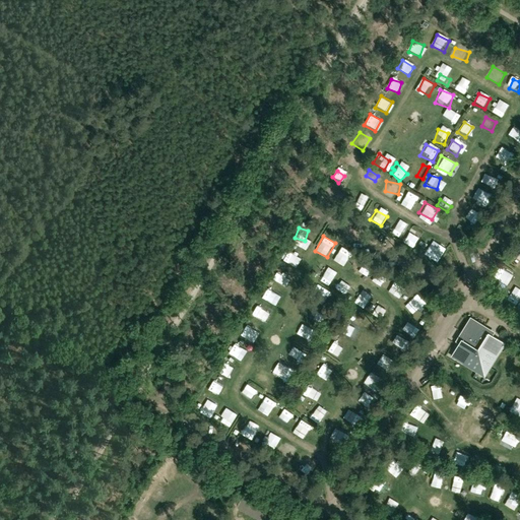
[(409,242),(416,250),(424,244),(416,236),(409,242)]
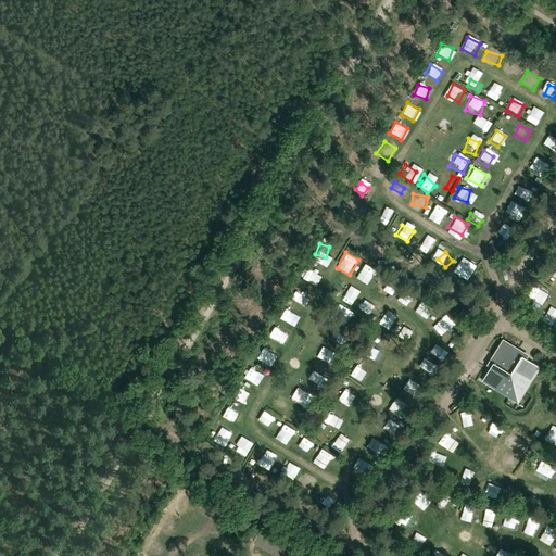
[(413,316),(425,320),(431,305),(419,301),(413,316)]
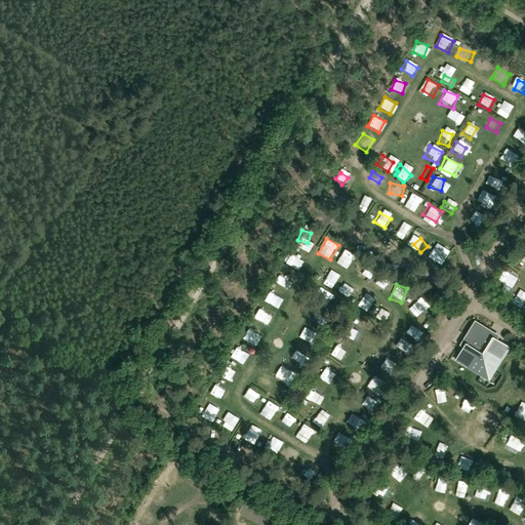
[(260,308),(252,319),(259,325),(268,314),(260,308)]
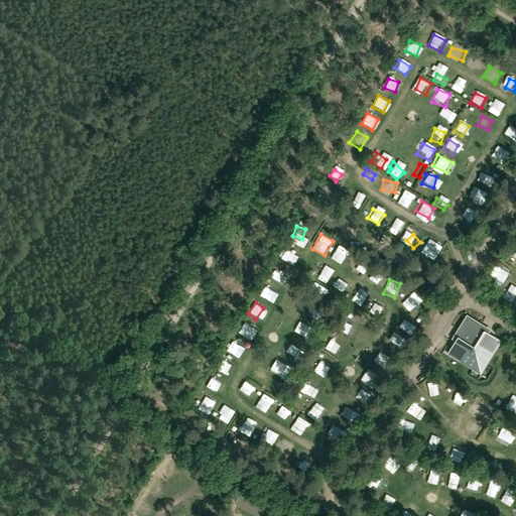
[(340,333),(346,323),(340,319),(335,330),(340,333)]
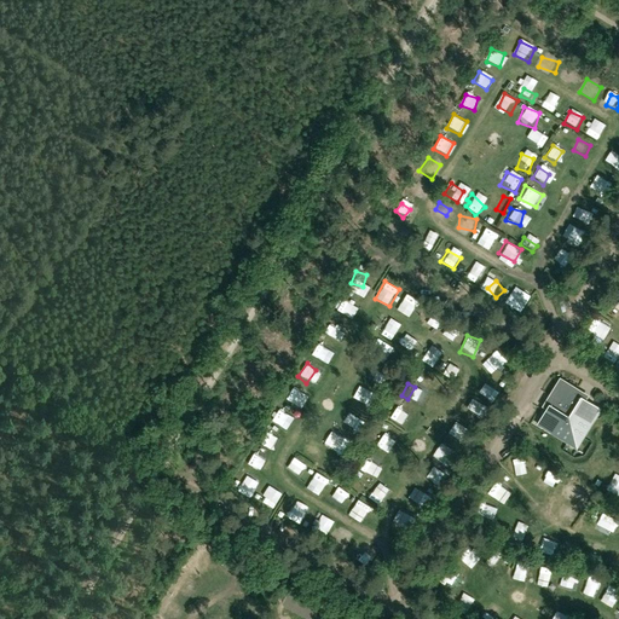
[(578,389),(576,393),(562,385),(553,398),(550,397),(545,404),(550,406),(541,422),(547,426),(544,429),(577,450),(597,417),(594,415),(597,409),(583,399),(585,394),(578,389)]
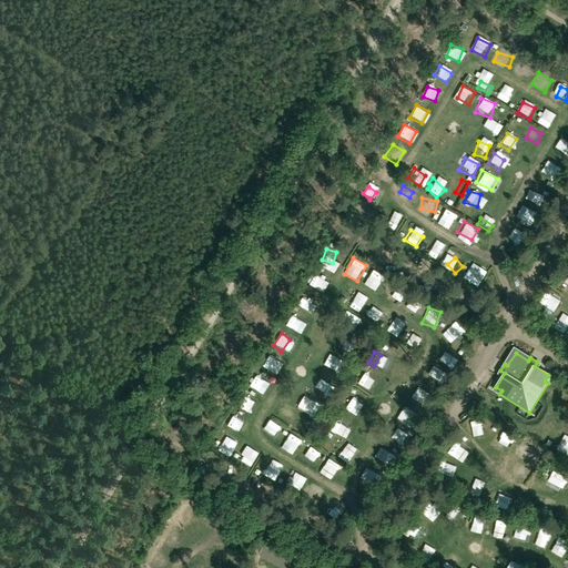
[(324,366),(336,372),(342,361),(330,355),(324,366)]
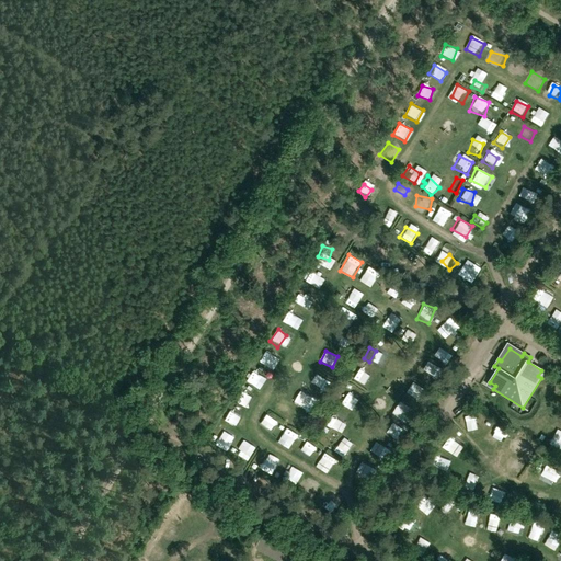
[(377,351),(370,362),(374,364),(381,354),(377,351)]
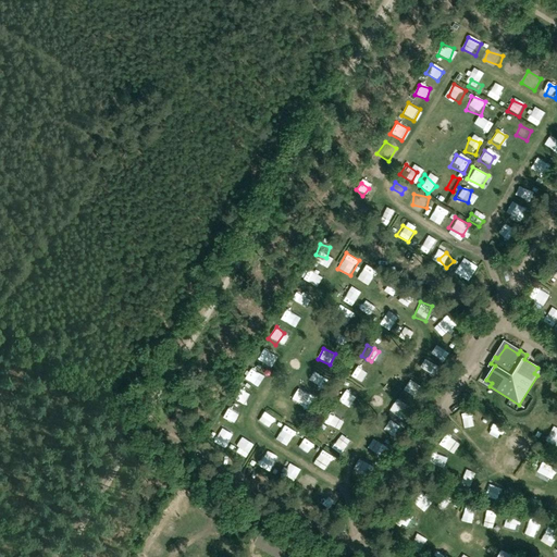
[(268,368),(274,356),(262,349),(256,361),(268,368)]
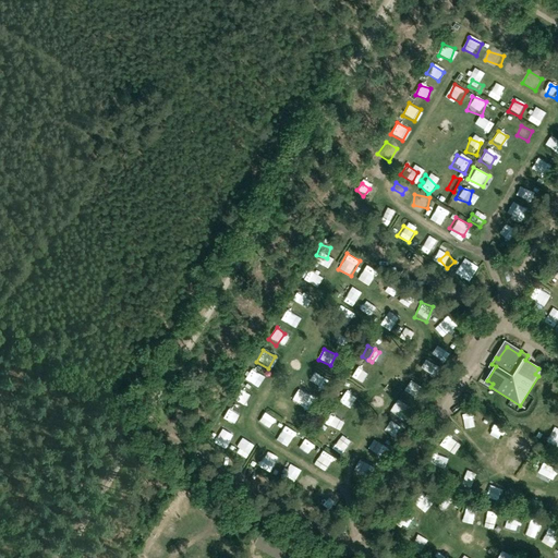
[(354,380),(361,370),(355,366),(349,377),(354,380)]
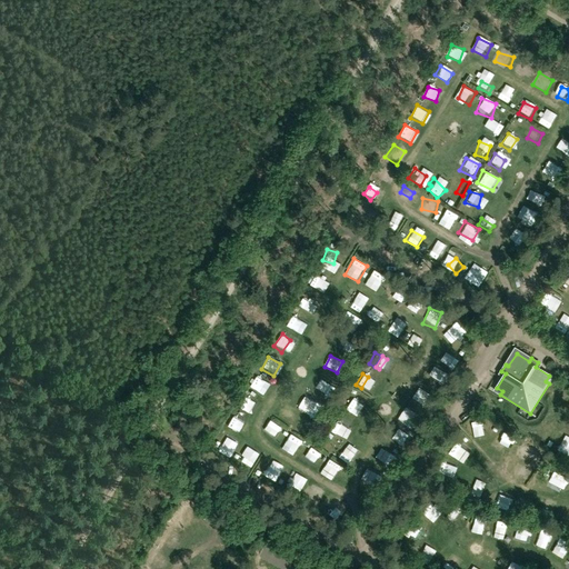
[(255,391),(260,380),(253,377),(248,388),(255,391)]
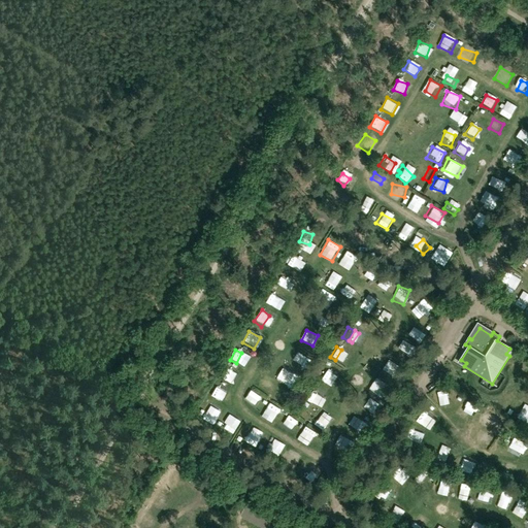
[(509,363),(520,369),(525,361),(515,354),(509,363)]
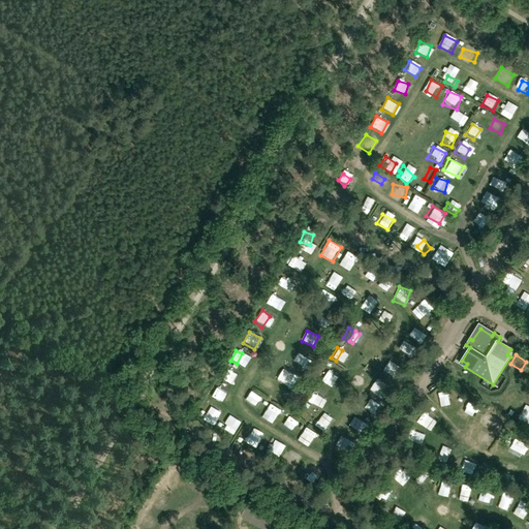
[(300,370),(306,360),(300,356),(293,367),(300,370)]
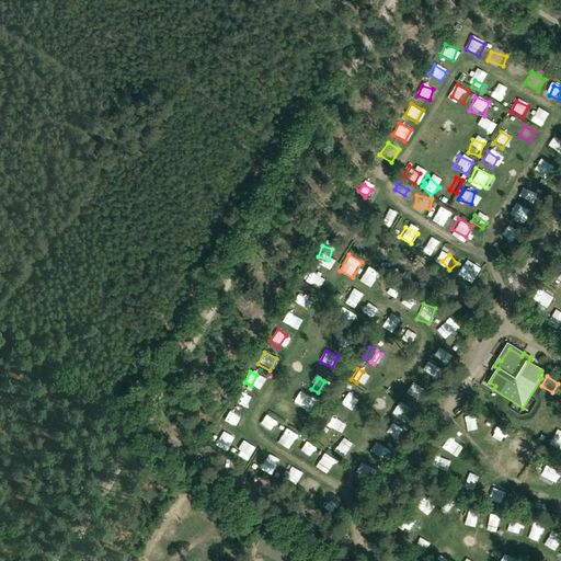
[(306,411),(315,399),(300,390),(293,401),(306,411)]
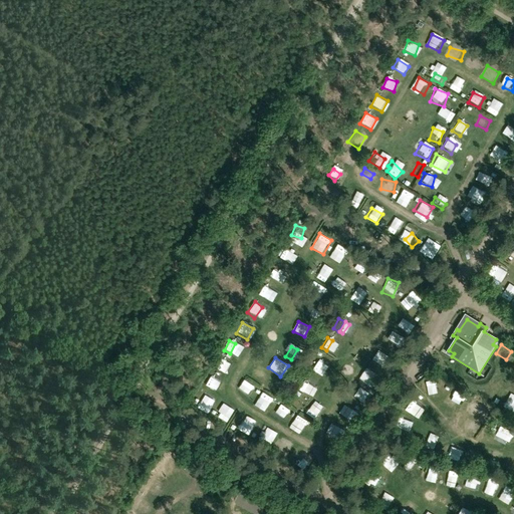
[(310,370),(317,374),(324,363),(317,359),(310,370)]
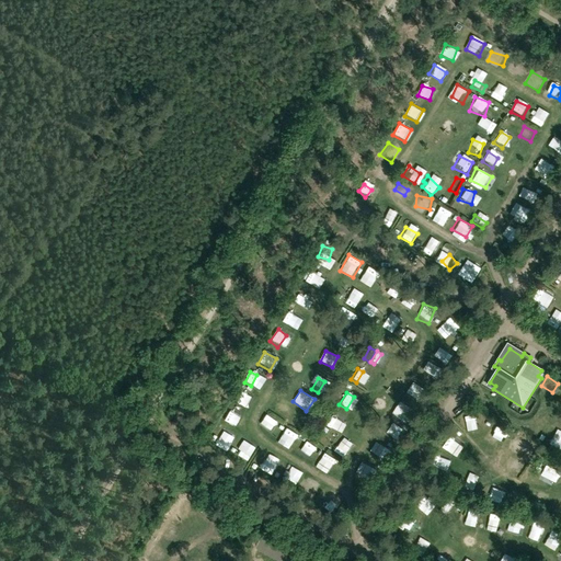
[(249,410),(252,400),(237,395),(233,403),(249,410)]
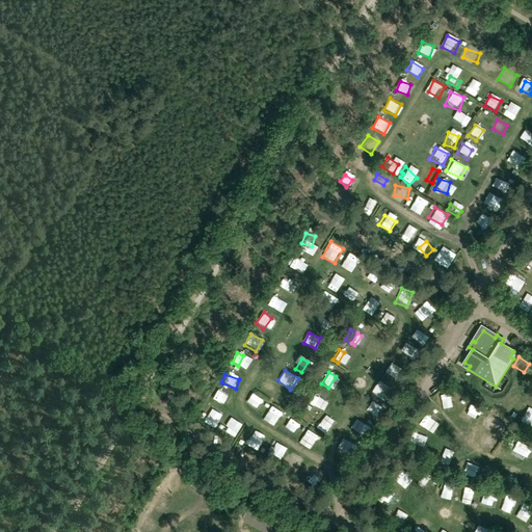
[(269,397),(275,386),(264,379),(258,390),(269,397)]
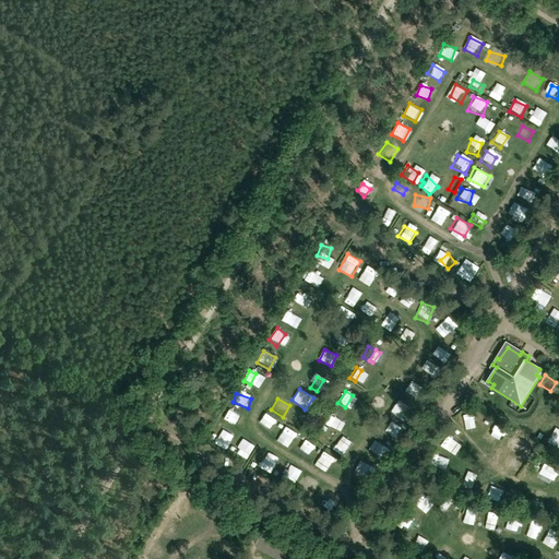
[(491,400),(488,411),(496,412),(499,402),(491,400)]
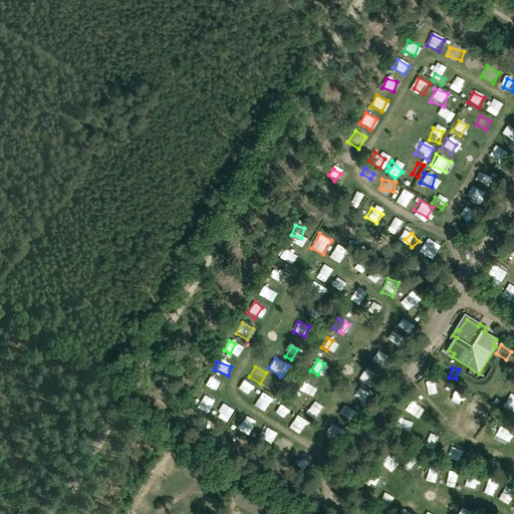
[(206,383),(219,393),(224,386),(211,376),(206,383)]
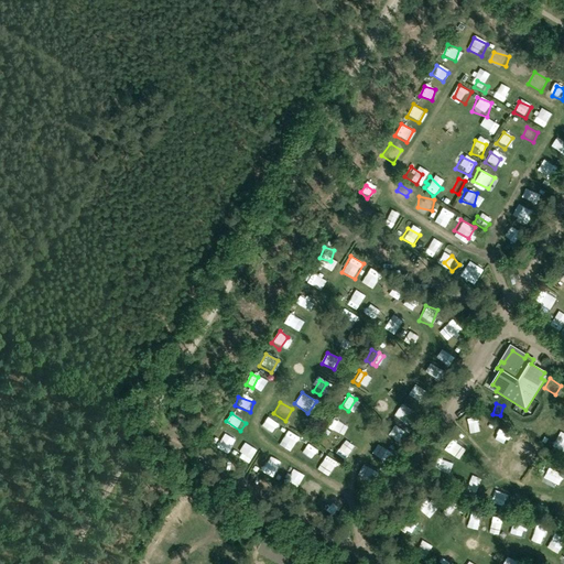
[(470,433),(480,429),(476,415),(465,420),(470,433)]
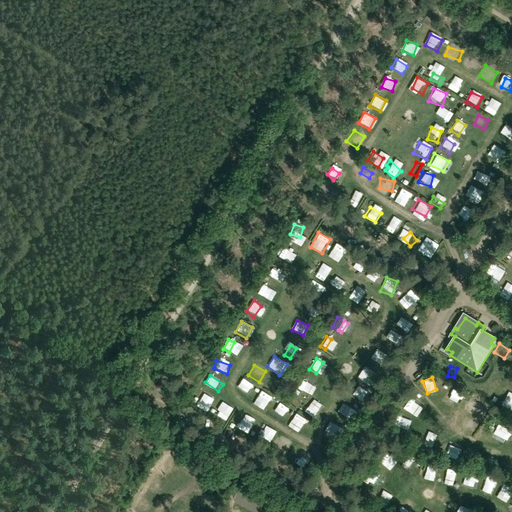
[(472,388),(482,393),(487,382),(477,377),(472,388)]
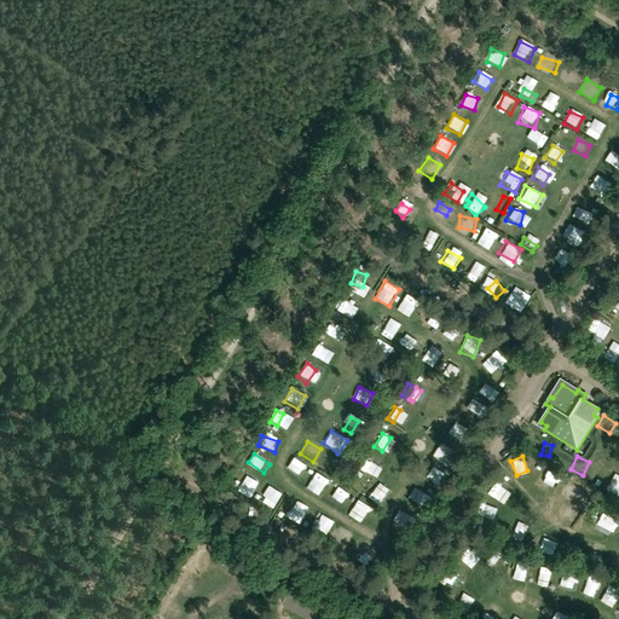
[(359,470),(366,474),(372,463),(365,460),(359,470)]
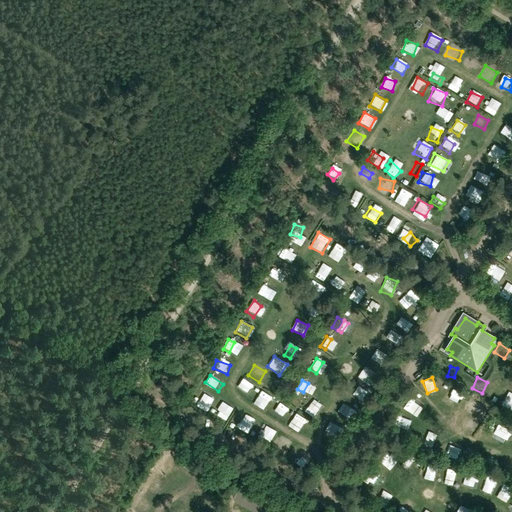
[(352,392),(357,397),(362,392),(357,387),(352,392)]
